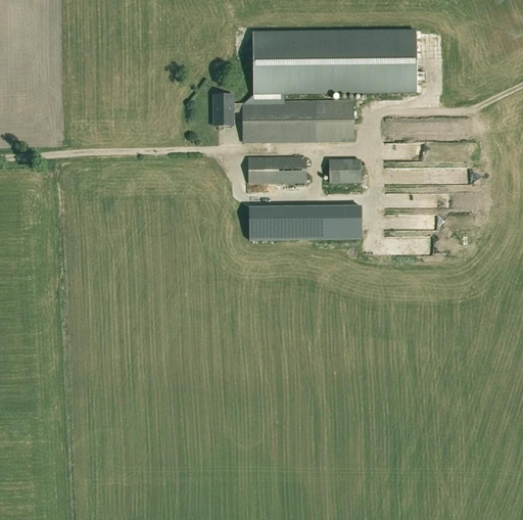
[(234,93),(215,93),(215,124),(234,124),(234,109),(243,109),(243,140),(352,140),(352,99),(285,100),(285,93),(415,92),(414,29),(252,31),(253,92),(245,100),(243,100),(243,101),(234,101),(234,93)]
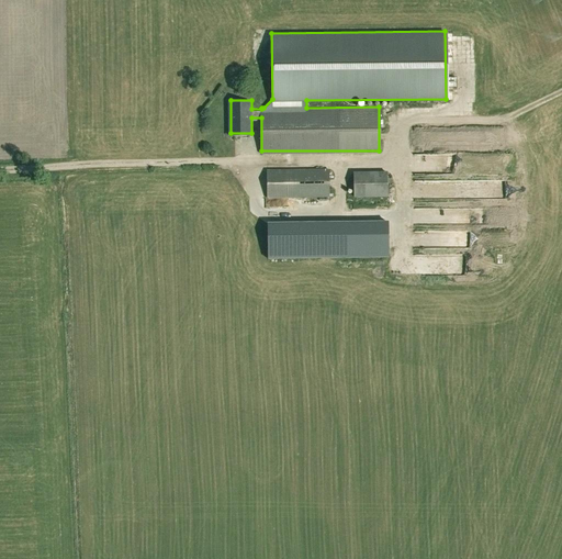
[(267,168),(268,196),(329,194),(328,167),(267,168)]
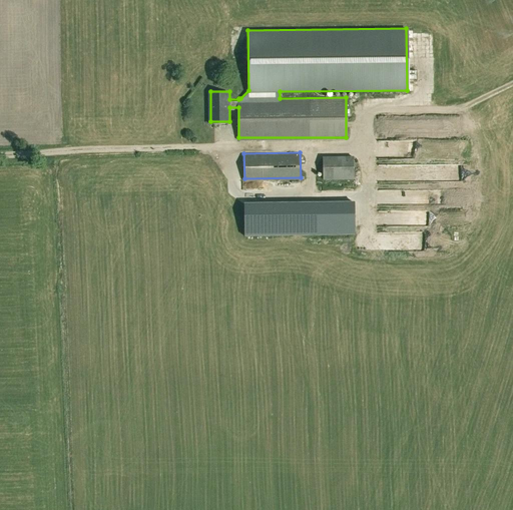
[(354,177),(354,155),(324,155),(324,177),(354,177)]
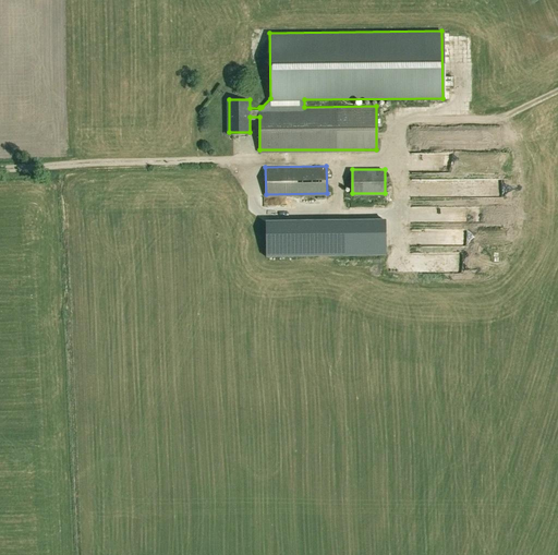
[(465,218),(465,204),(451,204),(451,218),(465,218)]
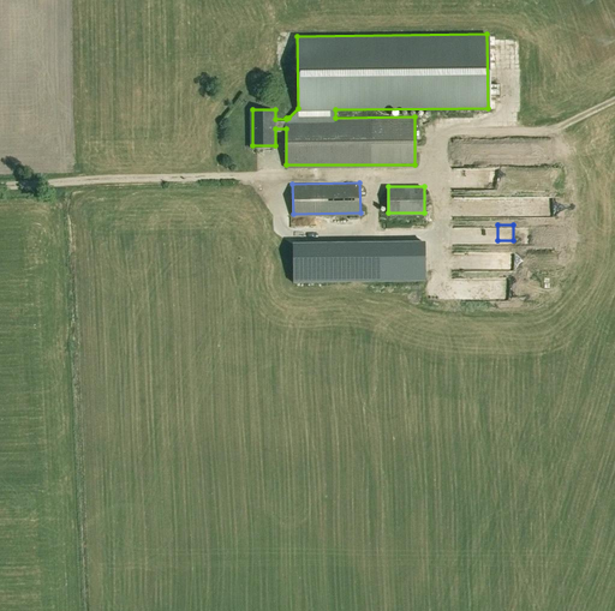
[(424,258),(423,247),(411,249),(411,259),(424,258)]
